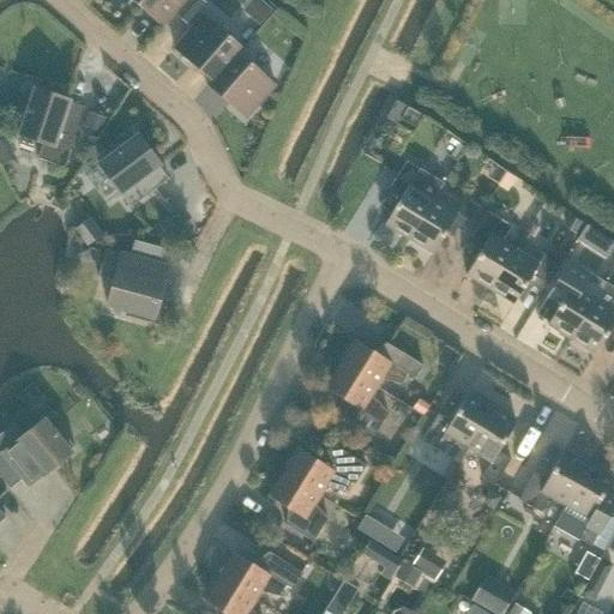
[(131,0),(162,28),(175,12),(186,0),(131,0)]
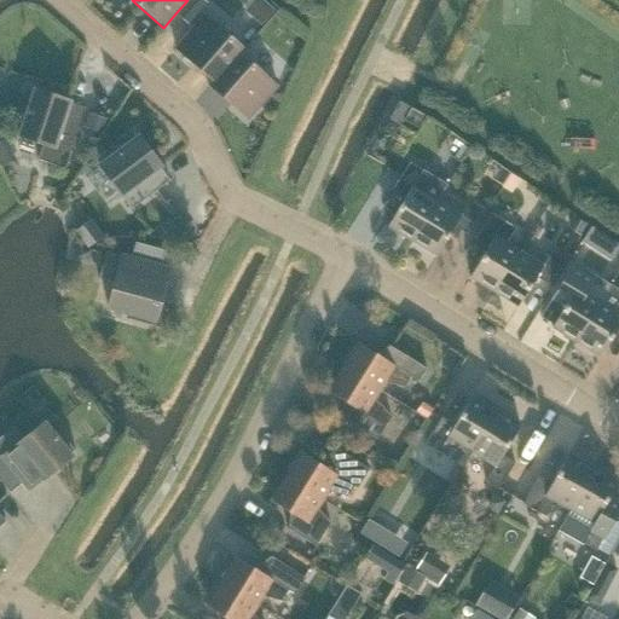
[(204,0),(187,0),(177,12),(187,23),(207,1),(204,0)]
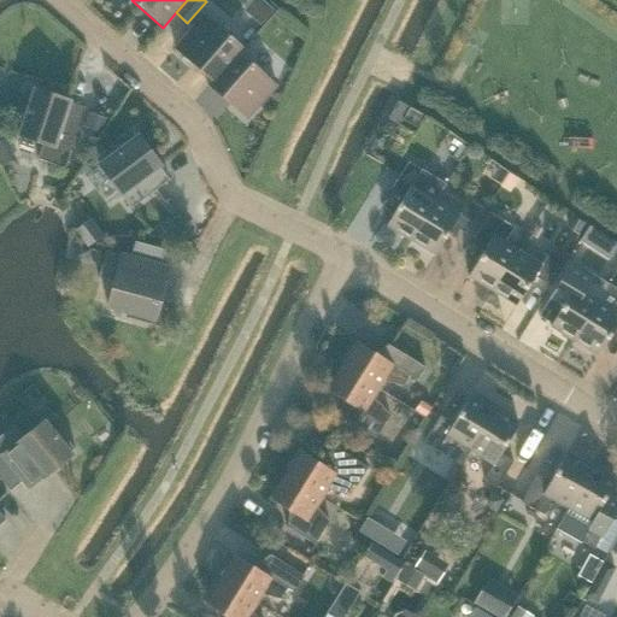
[(264,24),(251,15),(245,23),(246,33),(253,37),(264,24)]
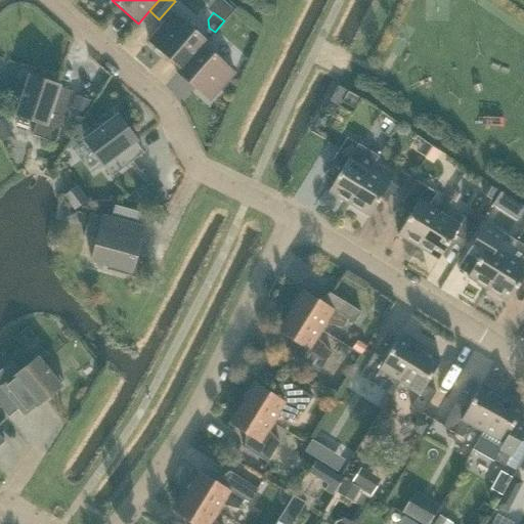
[(203,45),(204,46),(207,43),(173,13),(148,42),(179,70),(180,70),(203,45)]
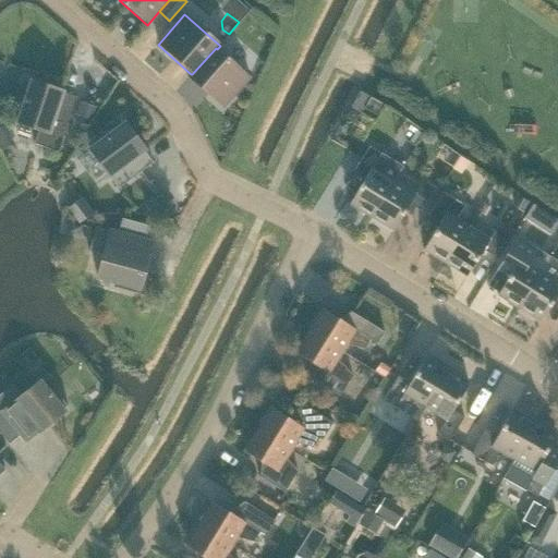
[(250,79),(217,49),(216,48),(192,74),(191,74),(187,77),(223,109),(250,79)]
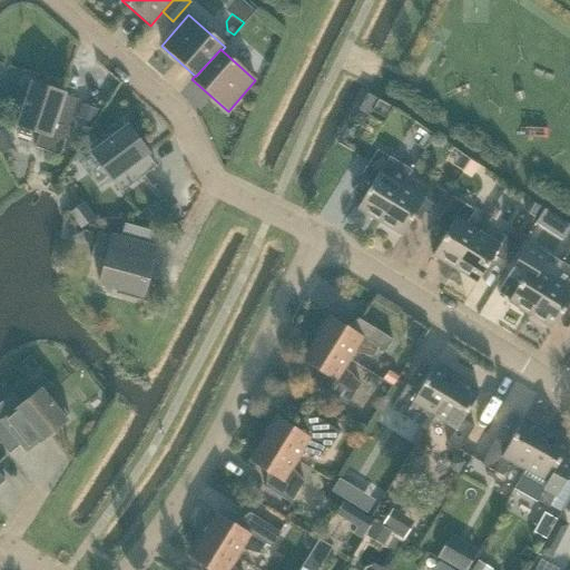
[(27,84),(26,82),(18,105),(20,106),(20,105),(25,106),(18,126),(40,134),(35,148),(59,157),(78,100),(53,92),(55,89),(53,89),(52,90),(32,84),(31,86),(27,85),(27,84)]
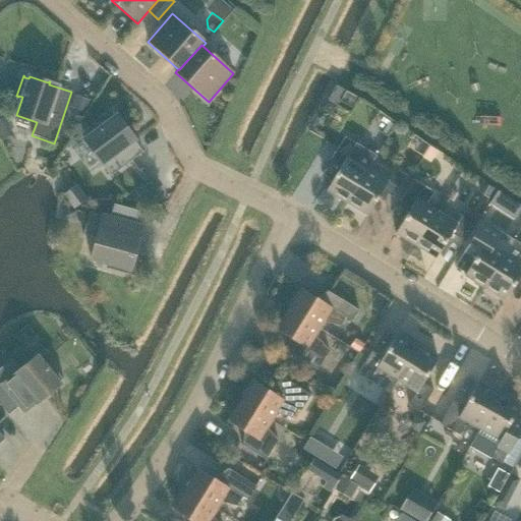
[(350,108),(356,98),(346,92),(340,102),(350,108)]
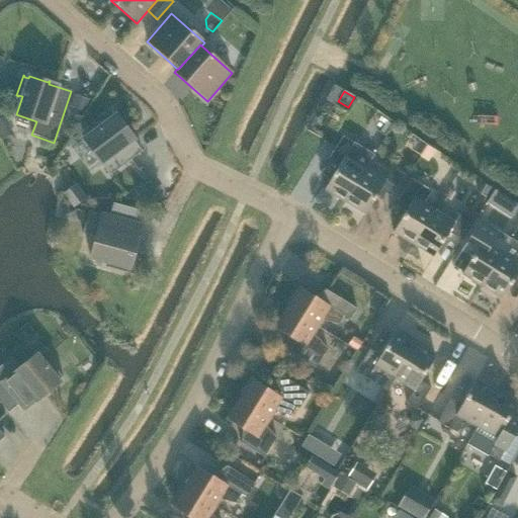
[(73,93),(69,105),(85,110),(88,98),(73,93)]
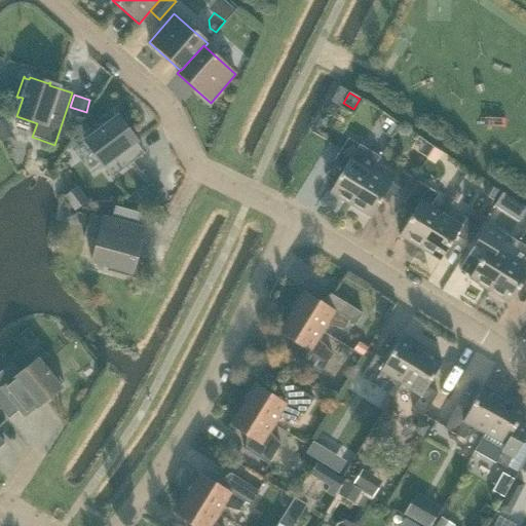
[(92,137),(85,143),(99,160),(112,179),(128,166),(145,154),(138,145),(130,135),(133,134),(132,133),(130,134),(118,117),(116,119),(113,115),(114,115),(114,113),(97,126),(98,127),(99,127),(101,130),(92,137)]
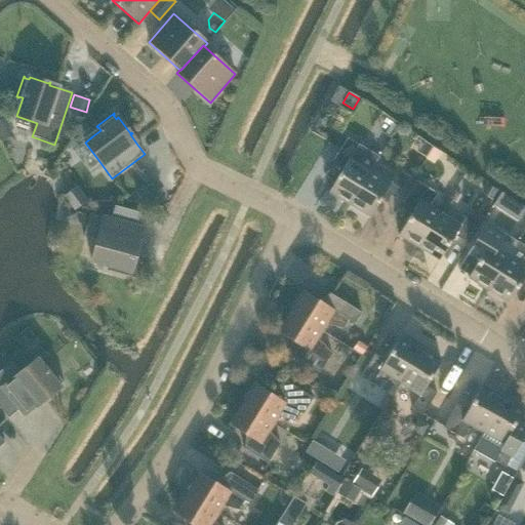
[(350,205),(370,170),(378,158),(348,138),(333,161),(345,168),(329,193),(350,205)]
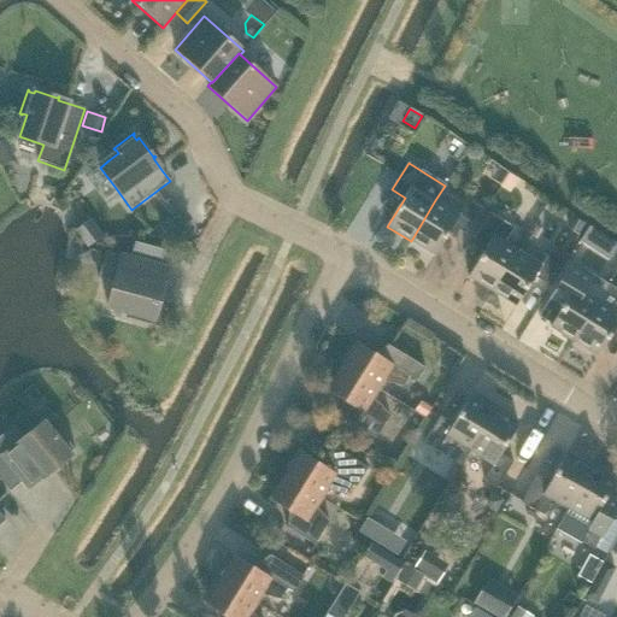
[(509,175),(504,183),(511,188),(516,180),(509,175)]
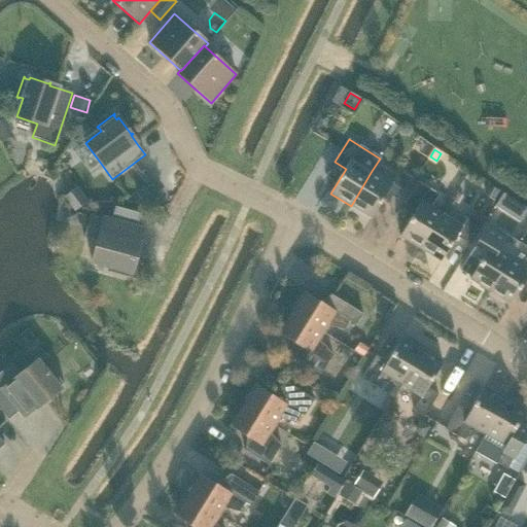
[(351,206),(371,218),(386,194),(397,201),(412,178),(400,171),(392,183),(372,171),(351,206)]
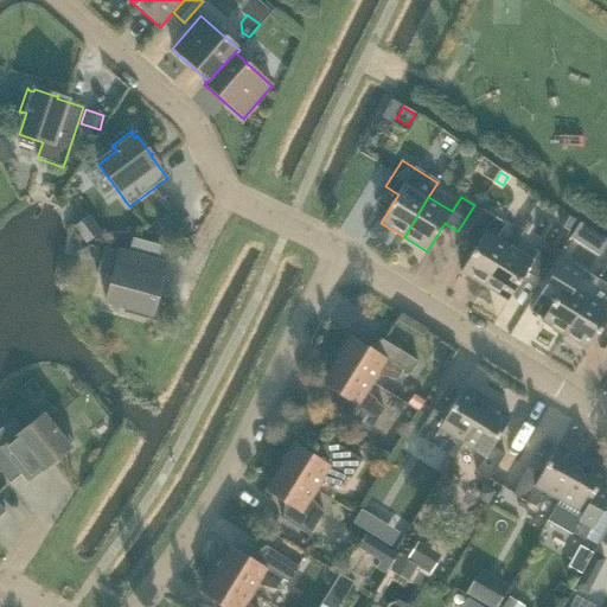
[(479,244),(461,273),(484,287),(509,247),(497,240),(506,224),(481,210),(466,236),(479,244)]
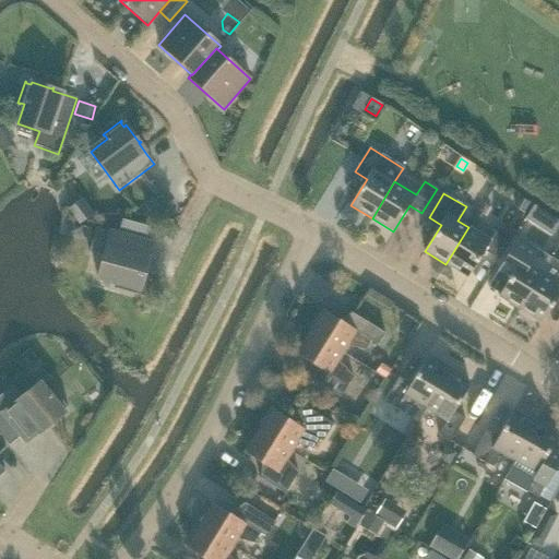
[(70,204),(81,219),(96,211),(85,194),(70,204)]
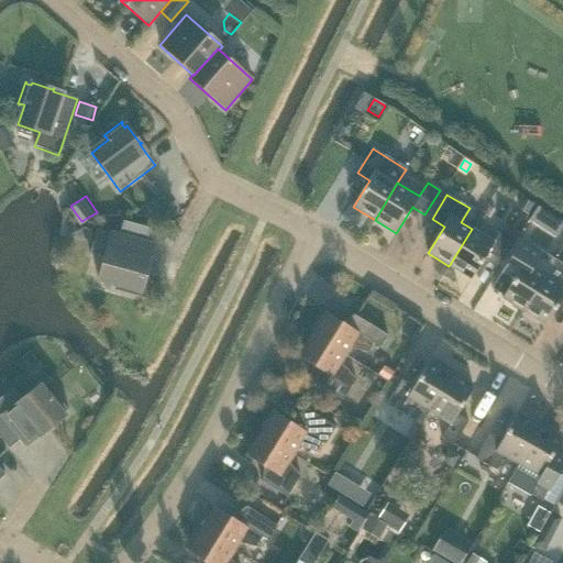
[(533,206),(522,199),(517,208),(527,214),(533,206)]
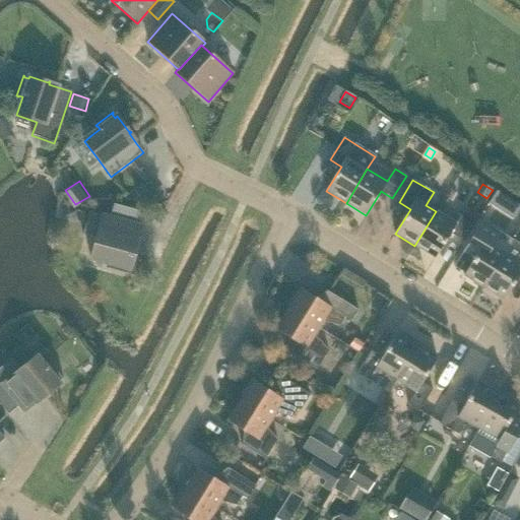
[(519,220),(519,200),(503,191),(494,205),(519,220)]
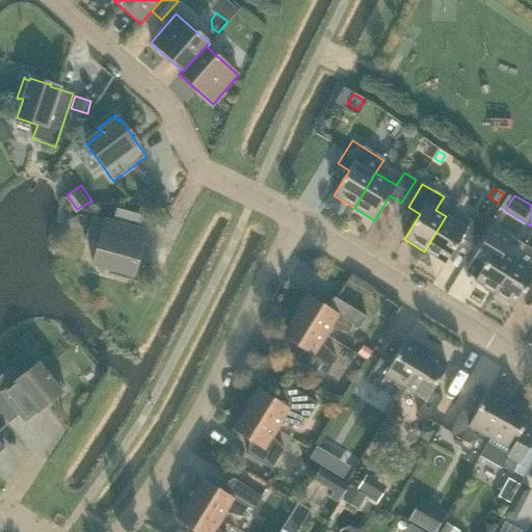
[(68,210),(64,219),(74,222),(77,213),(68,210)]
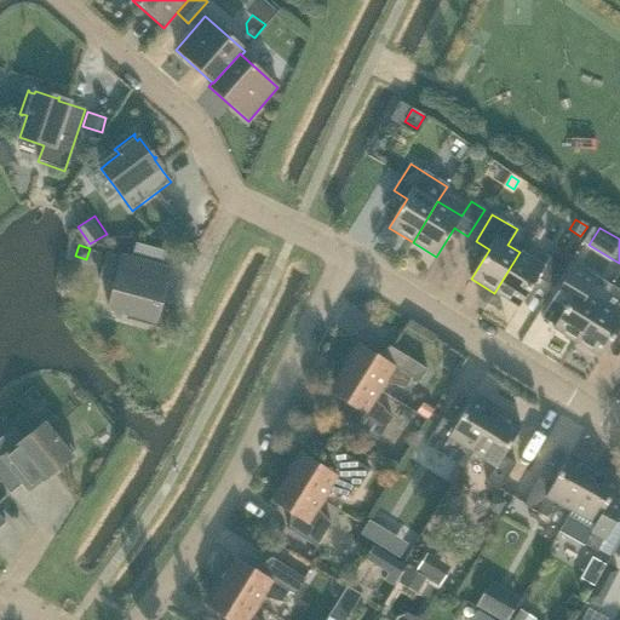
[(128,259),(160,268),(164,253),(133,245),(128,259)]
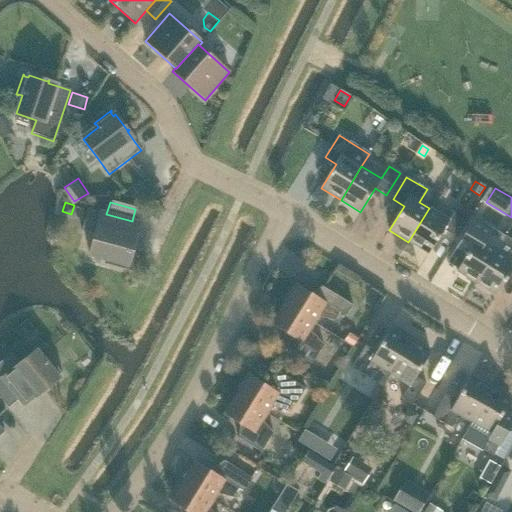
[(78,216),(85,218),(88,209),(80,207),(78,216)]
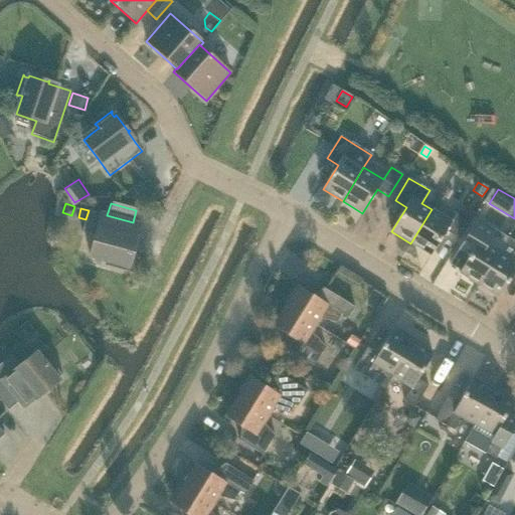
[(410,243),(431,255),(446,231),(457,238),(470,216),(459,209),(452,221),(432,209),(410,243)]
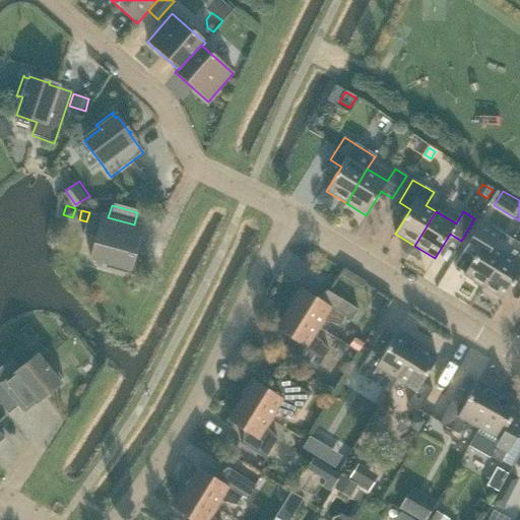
[(135,249),(141,226),(134,224),(108,217),(89,212),(86,221),(83,235),(96,239),(90,259),(110,264),(109,268),(108,268),(107,269),(128,275),(128,274),(127,273),(128,269),(130,270),(136,251),(137,251),(137,250),(135,249)]
